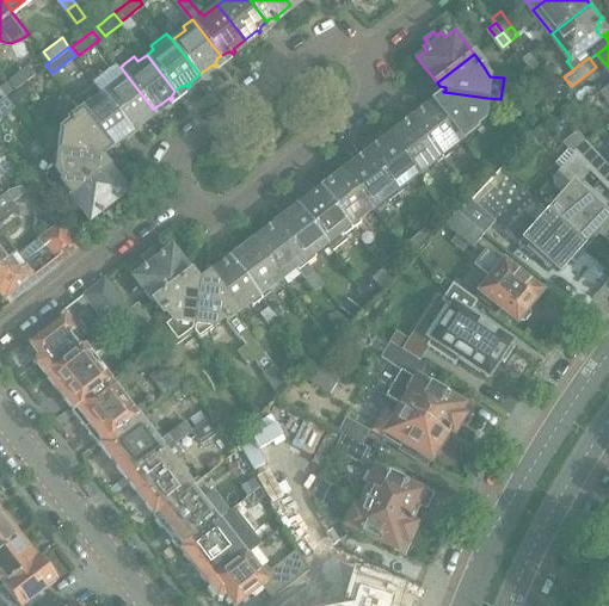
[(117,63),(94,80),(96,81),(102,90),(129,125),(135,119),(137,123),(140,122),(139,121),(146,115),(153,109),(127,75),(121,67),(117,63)]
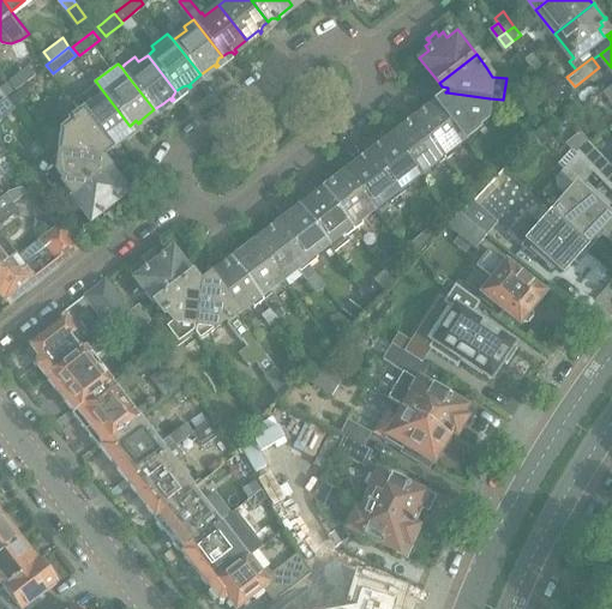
[(28,65),(10,78),(16,88),(34,73),(28,65)]
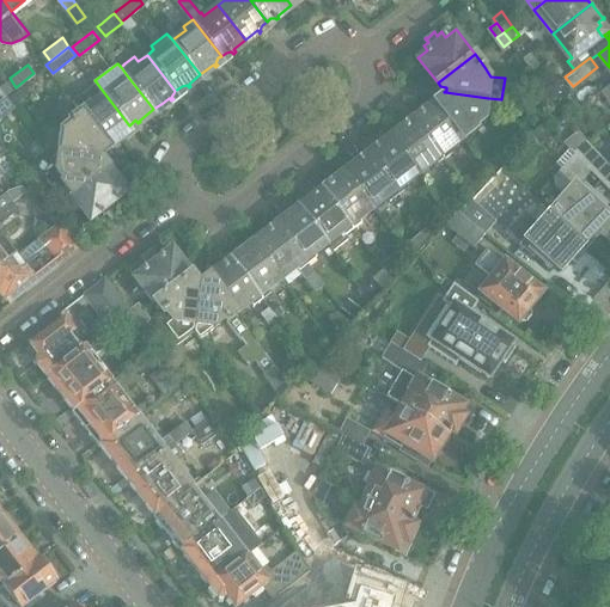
[(96,81),(73,99),(81,110),(108,145),(122,134),(123,134),(126,133),(123,130),(129,126),(102,90),(96,81)]
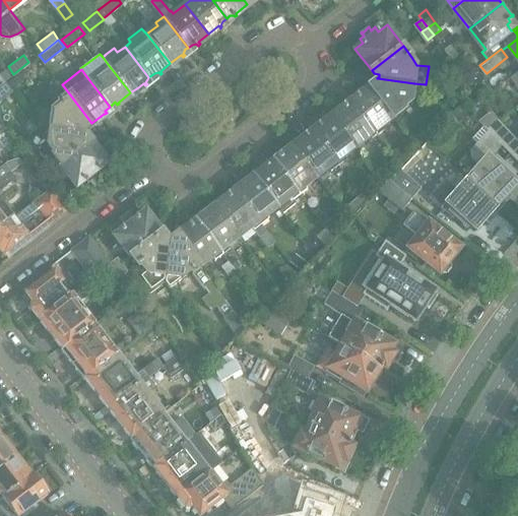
[(6,70),(0,74),(0,84),(7,79),(11,76),(6,70)]
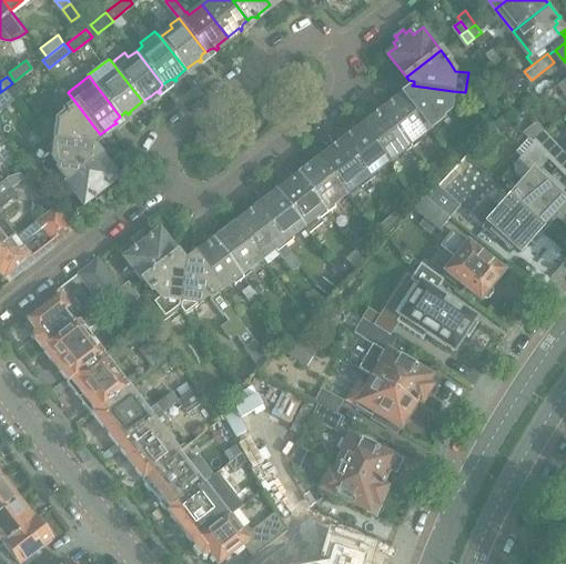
[(14,97),(29,86),(22,77),(9,88),(14,97)]
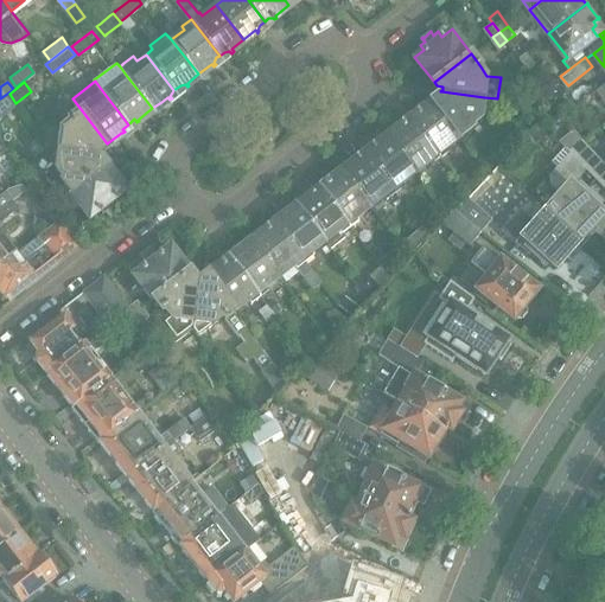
[(432,100),(460,135),(462,134),(473,125),(482,119),(484,97),(441,91),(440,91),(440,93),(440,94),(443,94),(441,97),(437,96),(432,100)]
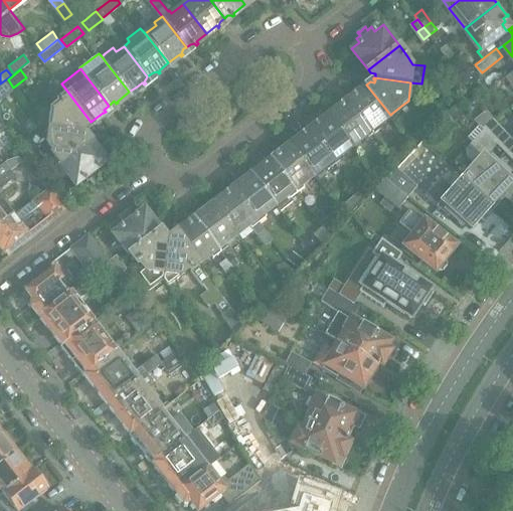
[(7,78),(0,83),(0,100),(14,89),(13,88),(8,79),(7,78)]
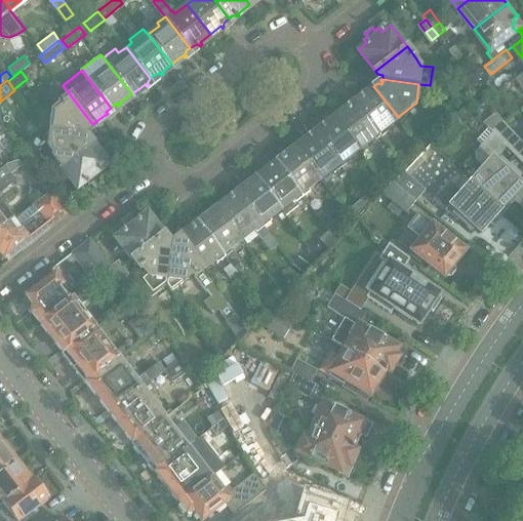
[(358,101),(356,103),(380,133),(388,128),(387,126),(398,117),(373,86),(362,95),(360,92),(358,94),(360,96),(358,101)]
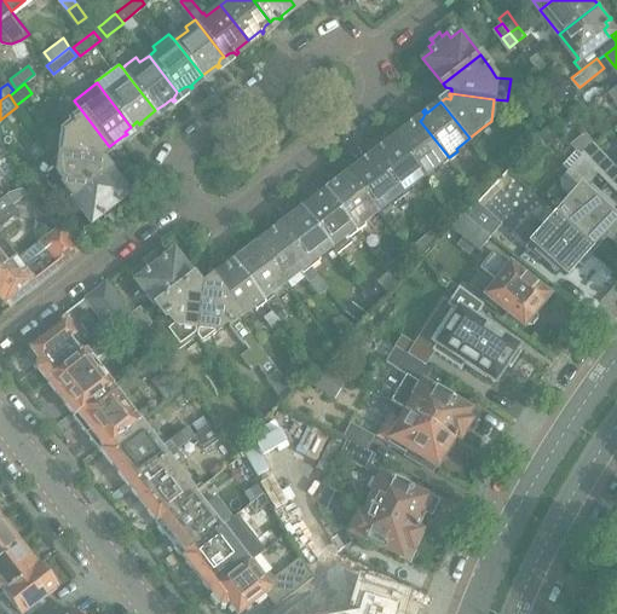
[(59,150),(59,151),(99,156),(110,149),(109,146),(82,111),(69,122),(69,123),(62,128),(59,150)]
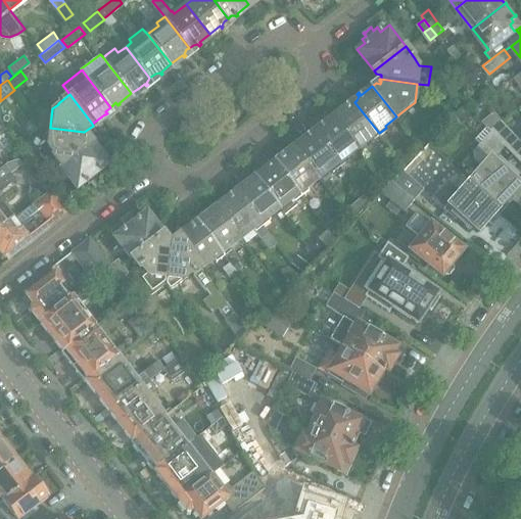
[(371,139),(379,133),(354,102),(350,105),(344,106),(343,104),(341,105),(343,108),(334,114),(359,146),(370,137),(371,139)]
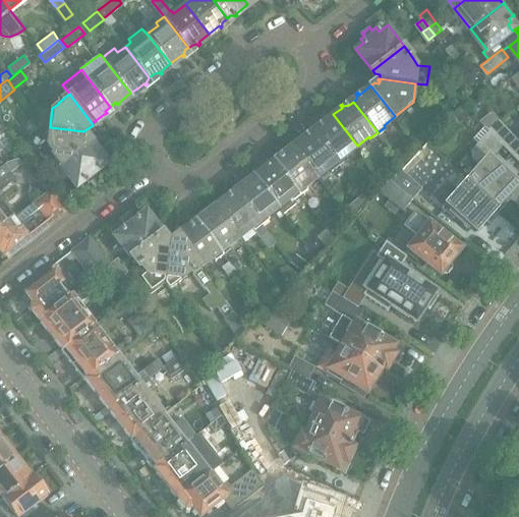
[(458,112),(465,120),(472,113),(464,106),(458,112)]
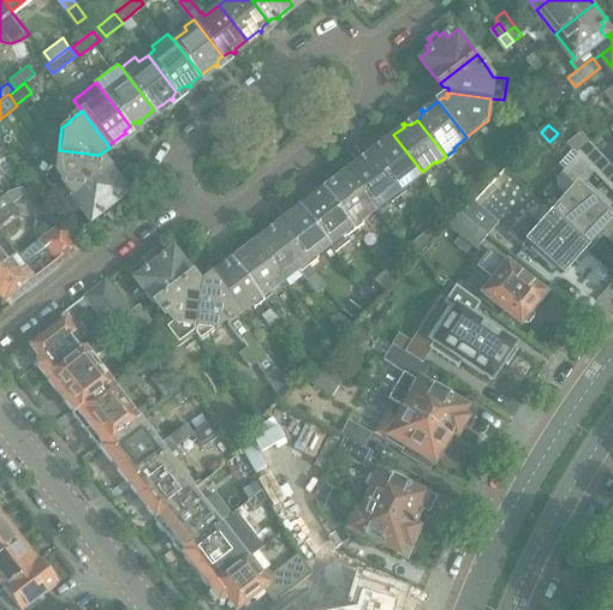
[(567,141),(566,142),(572,147),(577,153),(593,141),(591,139),(587,135),(584,131),(583,129),(567,141)]
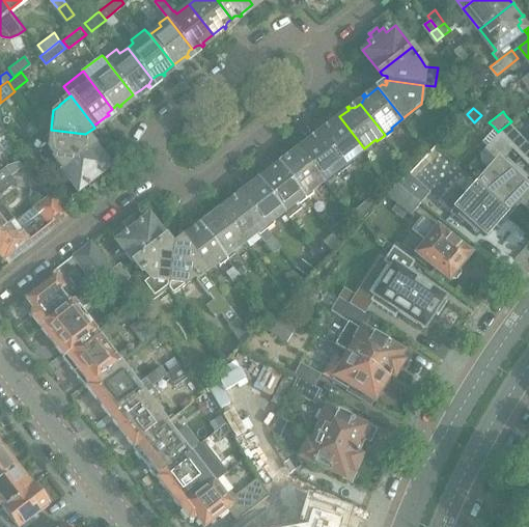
[(352,158),(364,148),(339,116),(327,127),(326,123),(324,126),(325,128),(324,132),(321,134),(345,166),(354,160),(352,158)]
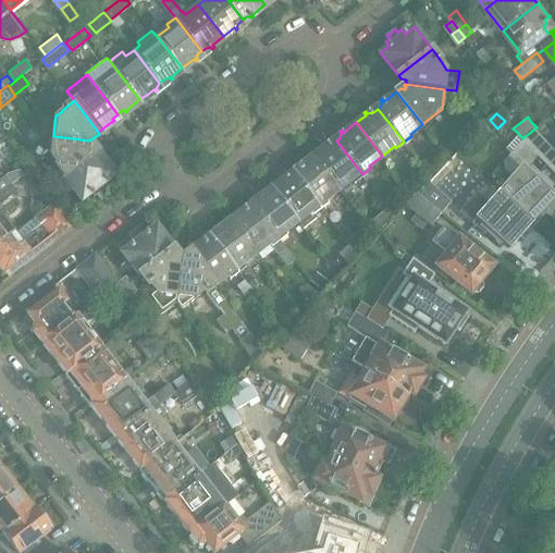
[(554,147),(537,127),(522,138),(537,154),(554,171),(554,147)]
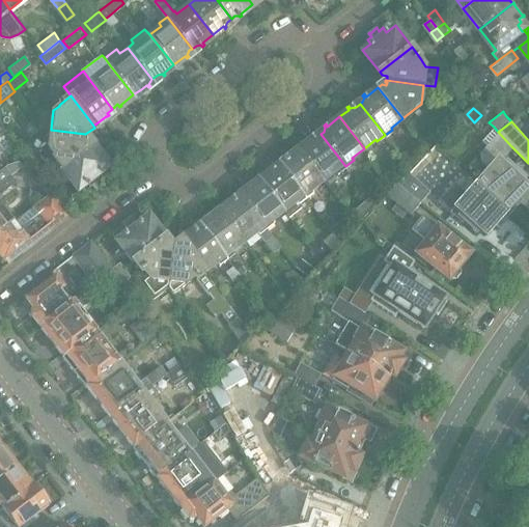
[(491,167),(477,182),(510,212),(520,201),(528,207),(528,187),(522,181),(526,175),(522,172),(523,170),(513,162),(512,164),(508,161),(504,166),(499,161),(511,146),(498,132),(494,127),(482,140),(489,146),(483,151),(482,160),(491,167)]
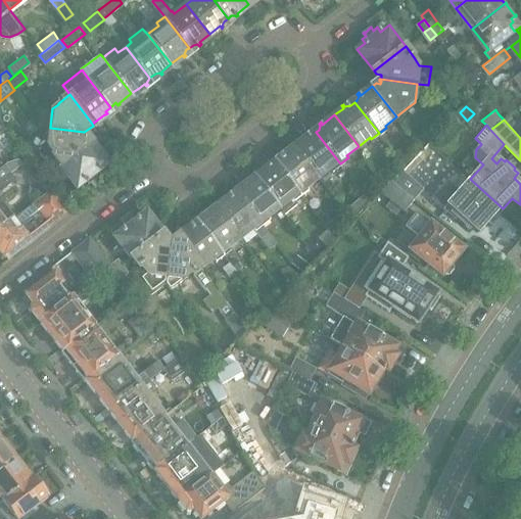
[(49,137),(37,146),(54,169),(60,163),(90,140),(87,136),(84,132),(50,128),(50,129),(49,137)]
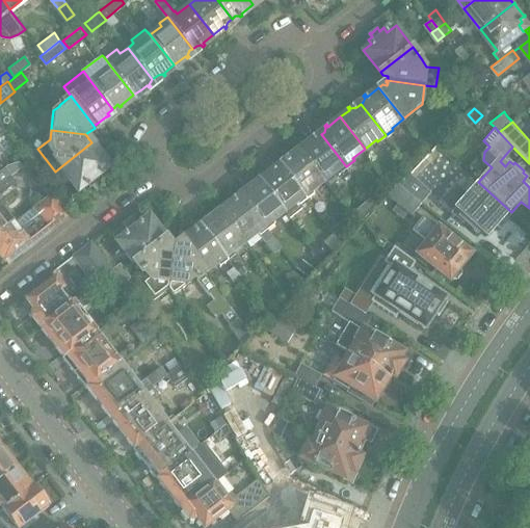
[(433,143),(426,133),(419,138),(426,148),(433,143)]
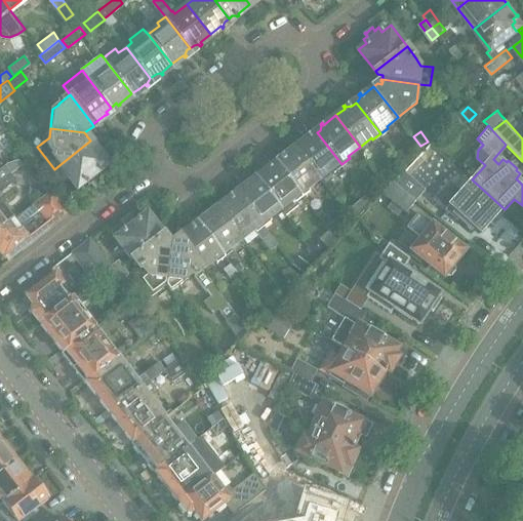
[(334,170),(342,164),(317,132),(312,136),(307,135),(306,134),(305,135),(307,138),(296,146),(320,176),(332,167),(334,170)]
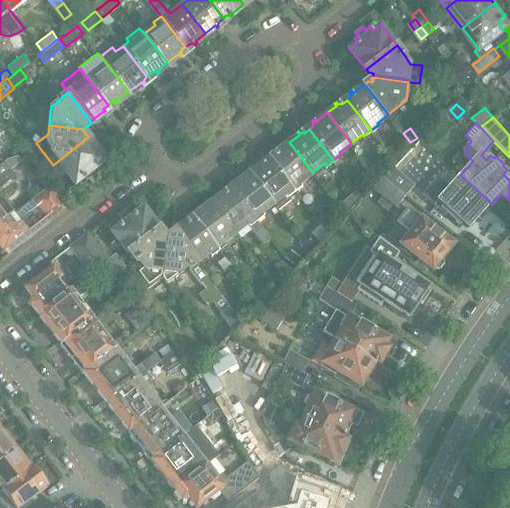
[(99,163),(105,158),(88,137),(59,160),(75,181),(82,176),(85,179),(89,176),(92,179),(100,174),(97,170),(102,166),(99,163)]
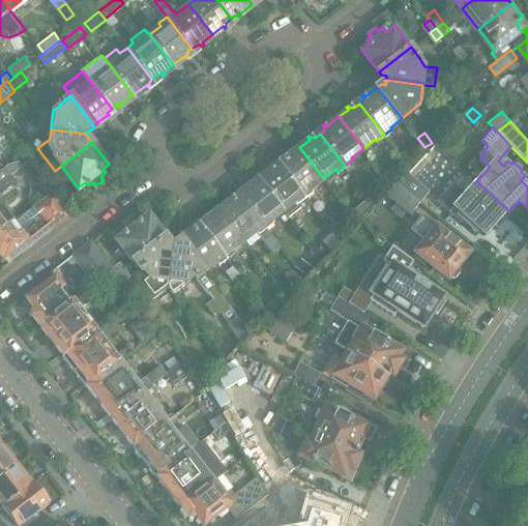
[(285,161),(282,164),(305,196),(314,191),(312,187),(323,178),(299,147),(288,155),(286,153),(285,154),(287,157),(285,161)]
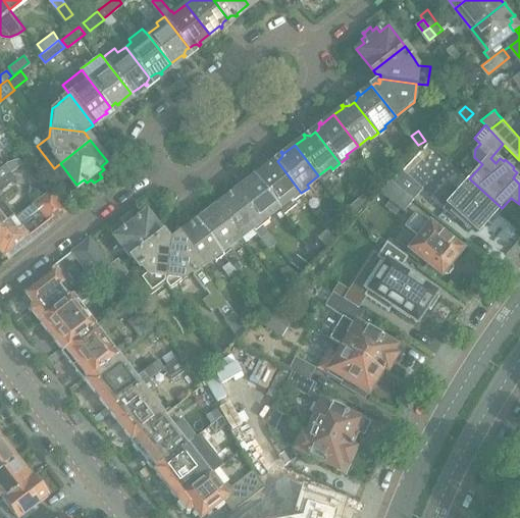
[(402,145),(394,151),(401,160),(409,154),(402,145)]
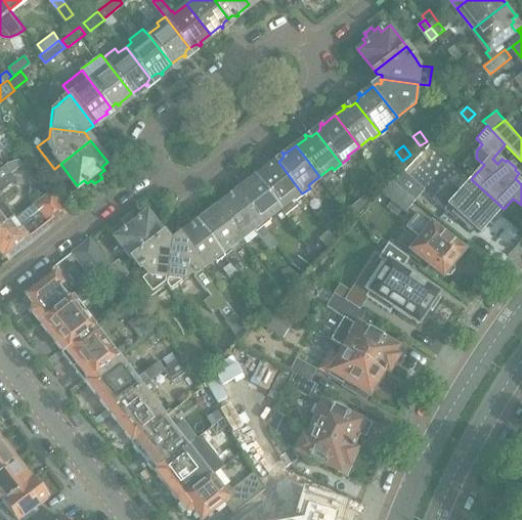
[(0,178),(10,171),(22,162),(18,158),(7,162),(0,167),(0,178)]
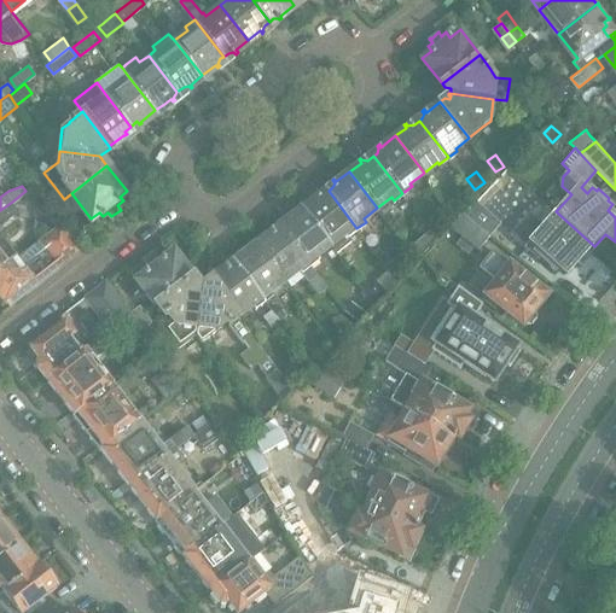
[(317,197),(303,206),(332,243),(337,250),(352,238),(349,234),(356,228),(329,191),(324,194),(318,193),(317,192),(314,193),(317,197)]
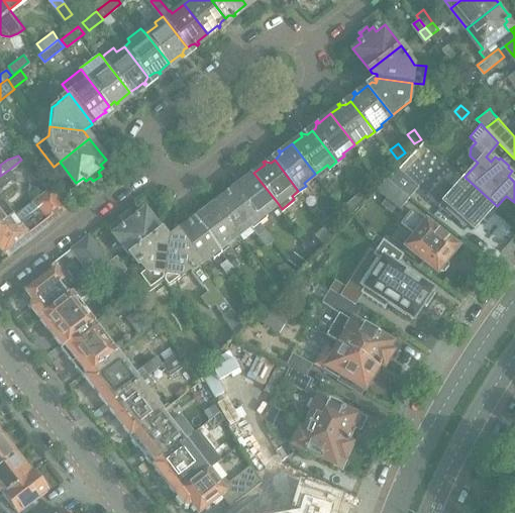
[(410,196),(420,185),(398,166),(388,178),(410,196)]
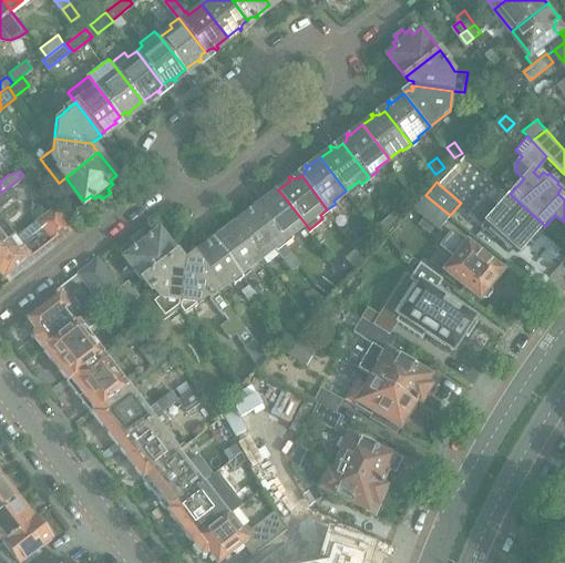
[(17,193),(11,186),(11,185),(0,193),(0,201),(2,204),(17,193)]
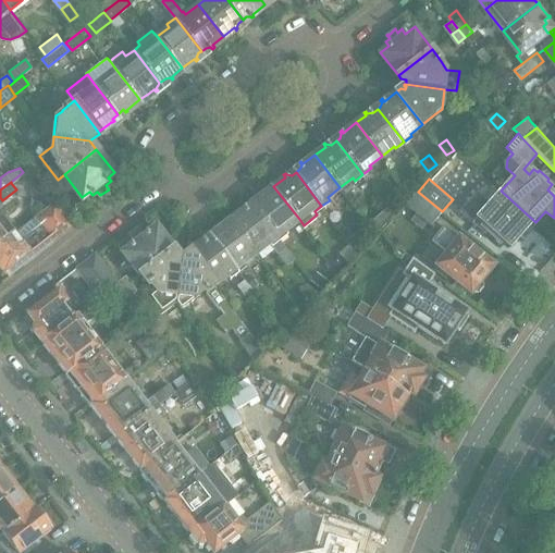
[(404,184),(408,192),(412,188),(407,182),(404,184)]
